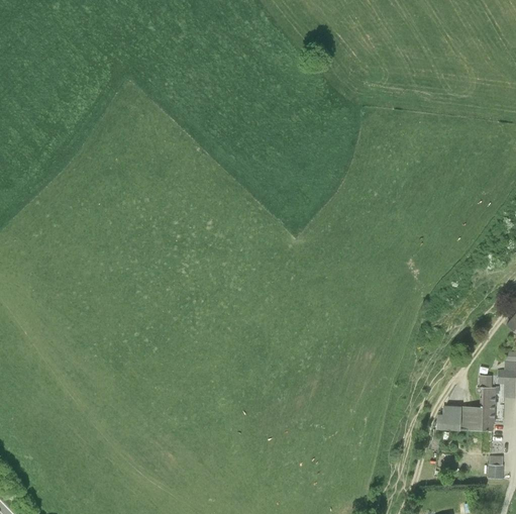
[(515,311),(506,323),(515,332),(515,311)]
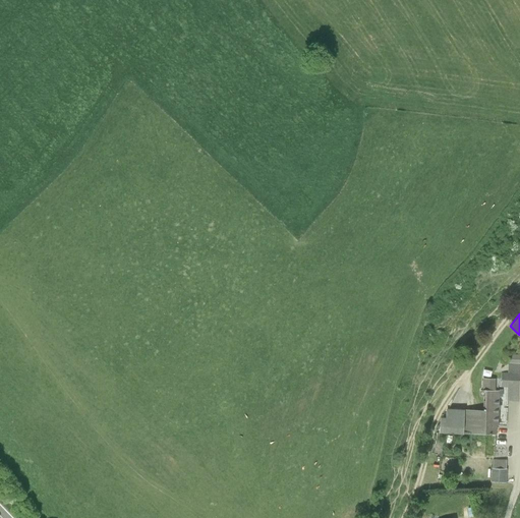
[(519,399),(519,386),(519,352),(509,352),(508,370),(501,370),(501,387),(508,387),(508,399),(519,399)]
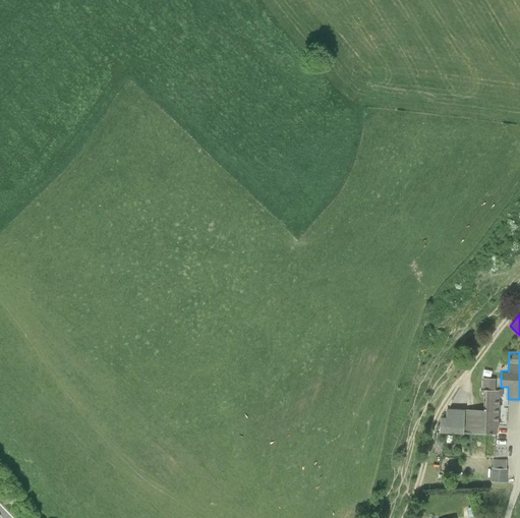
[(484,390),(495,390),(495,379),(482,378),(482,390),(484,390)]
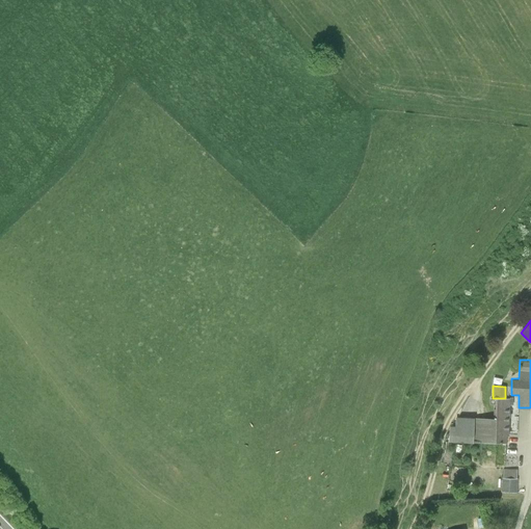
[(495,420),(474,419),(474,442),(508,442),(509,398),(505,398),(495,398),(495,420)]
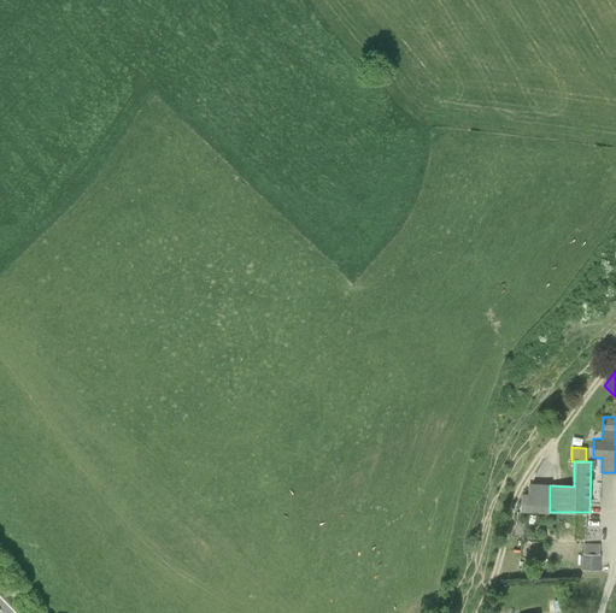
[(521,494),(520,511),(550,512),(550,485),(529,485),(528,494),(521,494)]
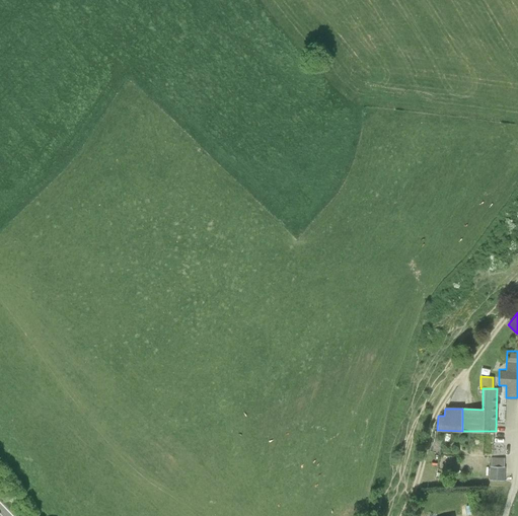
[(491,456),(491,466),(503,466),(504,457),(491,456)]
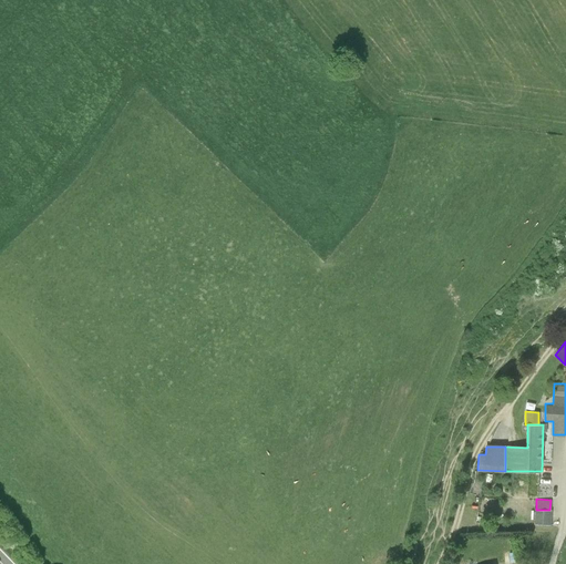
[(536,510),(534,509),(534,522),(549,523),(549,510),(536,510)]
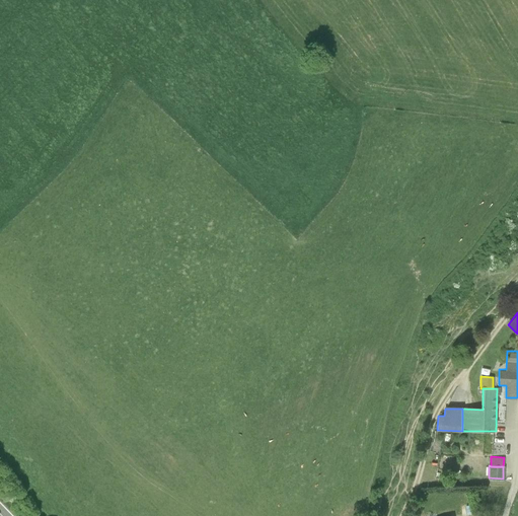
[(470,502),(453,504),(455,515),(471,513),(470,502)]
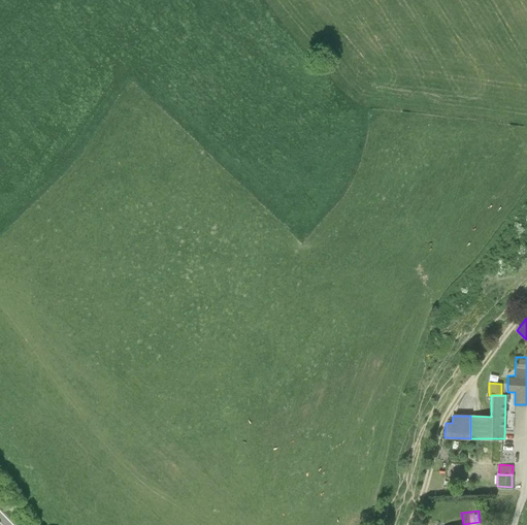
All buildings are outlined.
